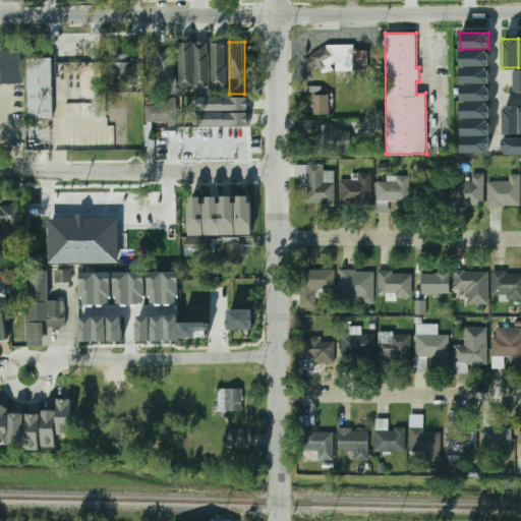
[(178,43),(178,88),(210,88),(210,43),(178,43)]
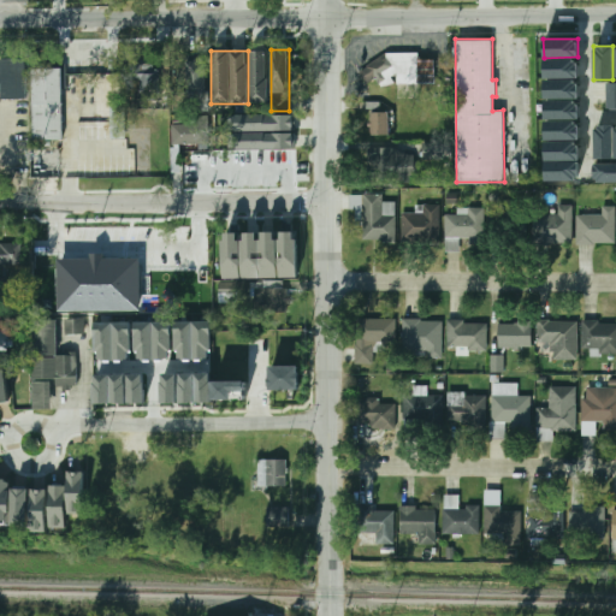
[(268,104),(267,51),(250,52),(252,104),(268,104)]
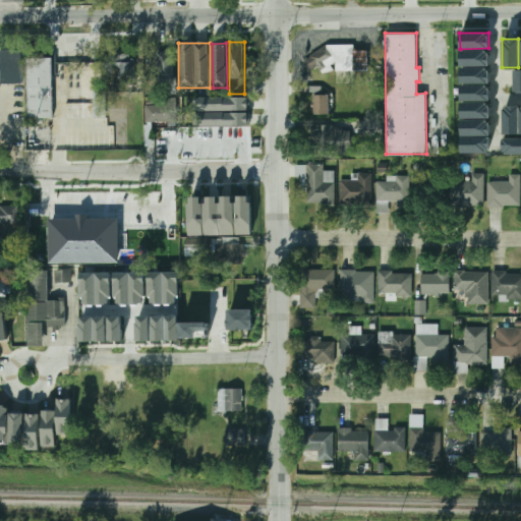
[(334,62),(335,71),(365,70),(366,50),(353,49),(353,45),(326,45),(308,55),(309,56),(302,61),(308,71),(316,66),(321,72),(333,69),(330,65),(334,62)]
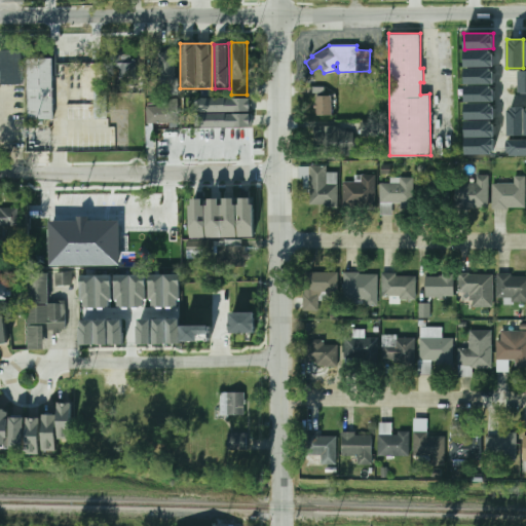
[(174,94),(174,46),(156,46),(156,94),(174,94)]
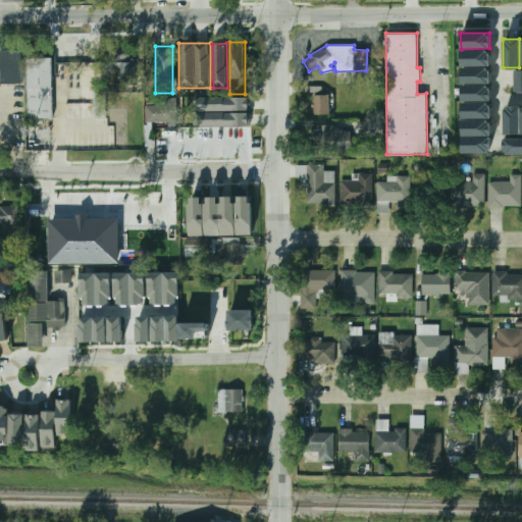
[(21,50),(0,50),(0,85),(21,85),(21,50)]
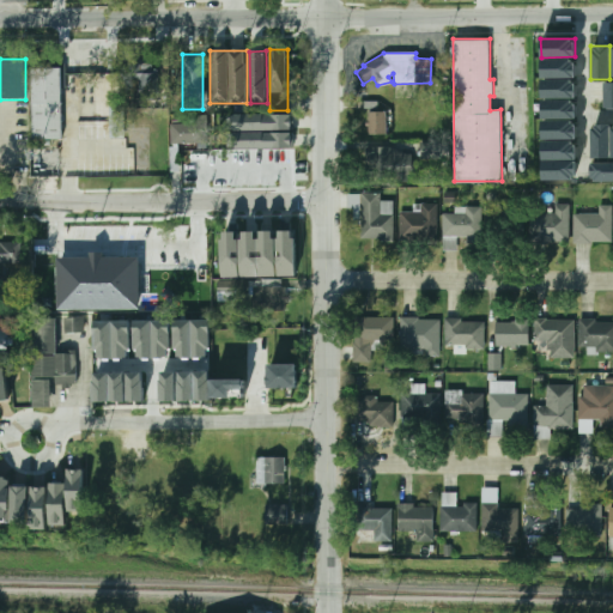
[(541,59),(575,59),(575,77),(541,78),(541,59)]
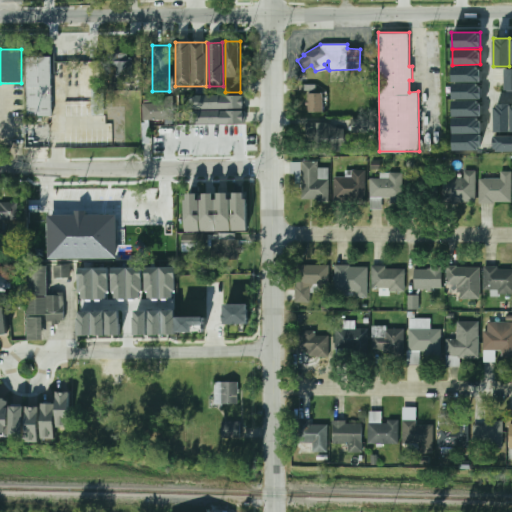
[(107,66),(115,66),(115,77),(131,77),(131,54),(107,54),(107,66)]
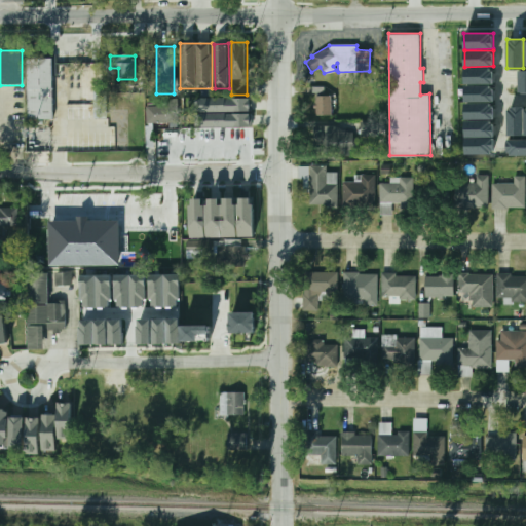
[(28,120),(53,120),(53,59),(28,59),(28,120)]
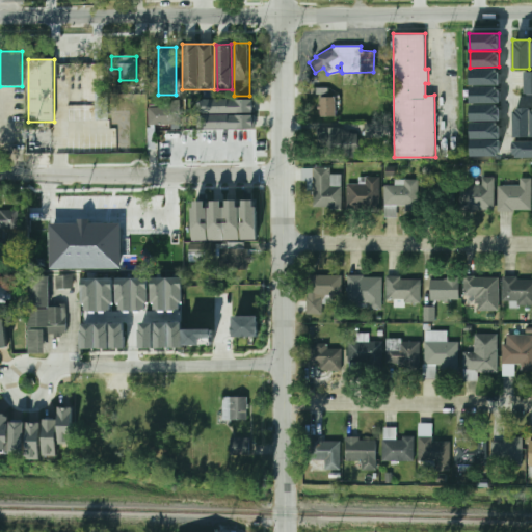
[(470,69),(499,69),(499,84),(470,84),(470,69)]
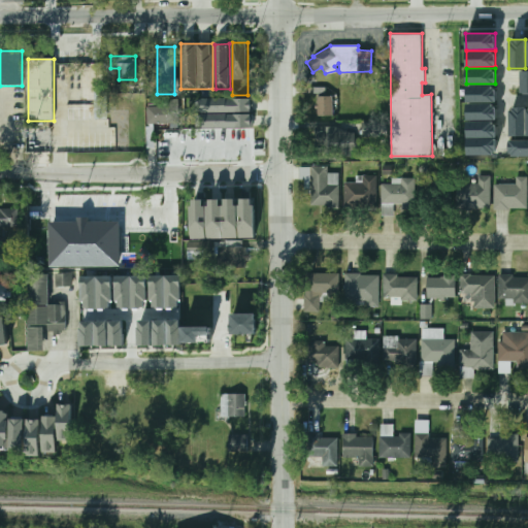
[(466,86),(495,86),(495,101),(467,101),(466,86)]
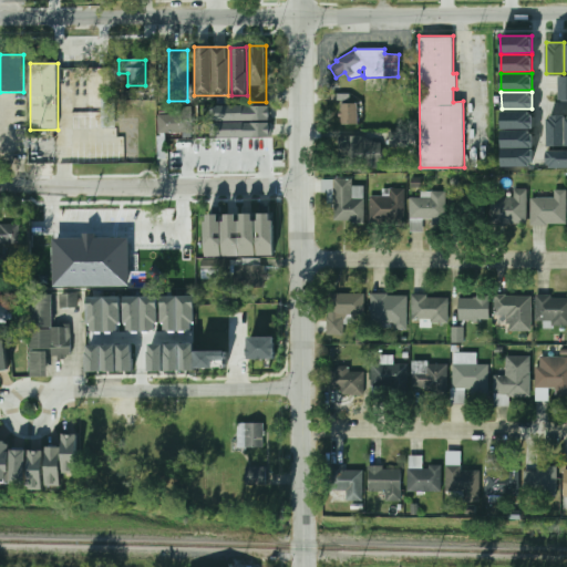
[(115,98),(102,98),(102,127),(115,127),(115,98)]
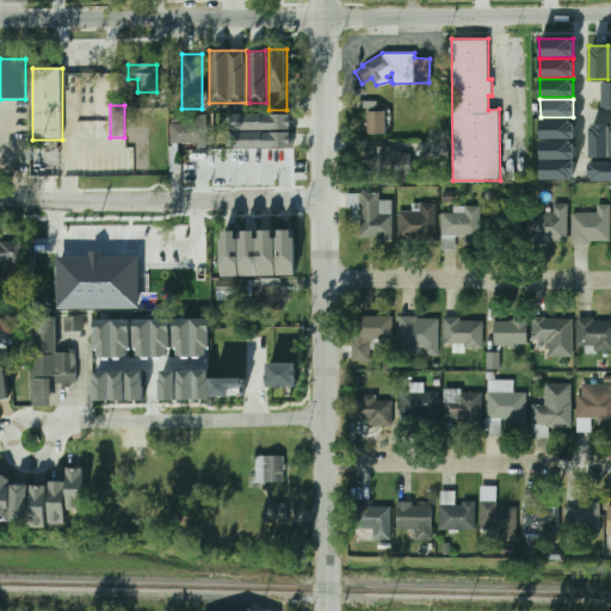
[(366,135),(386,135),(386,112),(366,112),(366,135)]
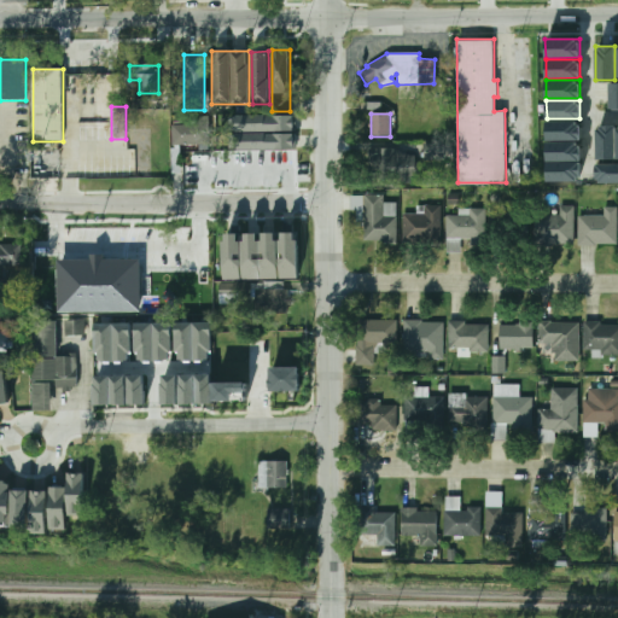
[(285,139),(285,118),(257,118),(257,139),(285,139)]
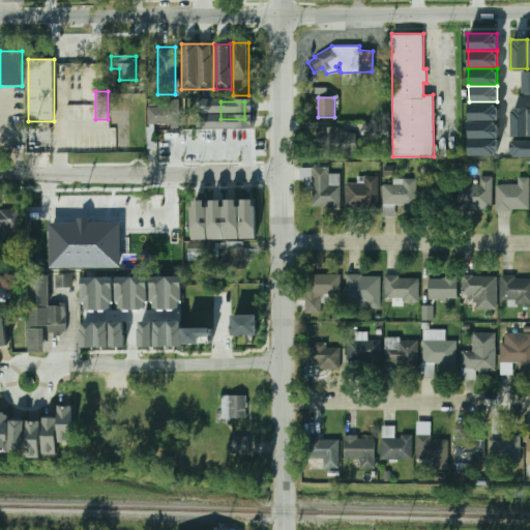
[(469,104),(497,104),(498,119),(469,119),(469,104)]
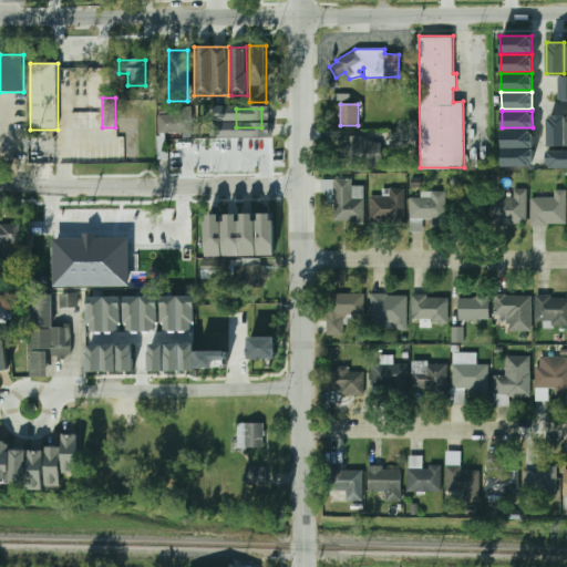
[(564,146),(546,146),(546,116),(564,116),(564,146)]
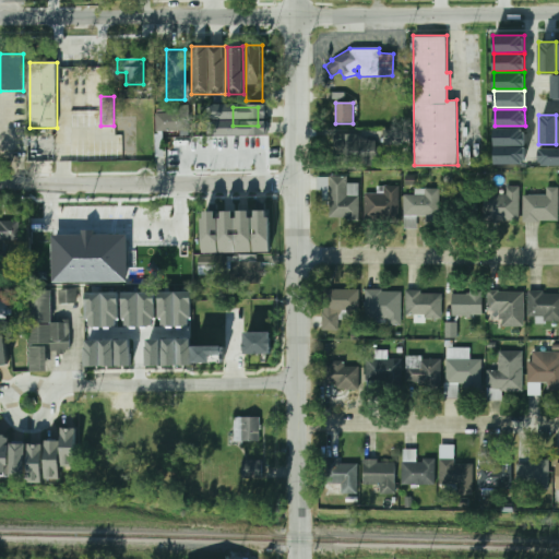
[(186,116),(158,116),(158,130),(186,130),(186,116)]
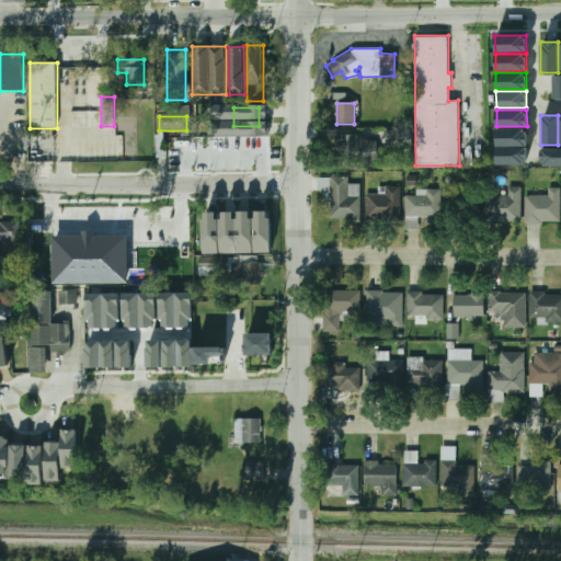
[(496,128),(526,128),(527,145),(497,145),(496,128)]
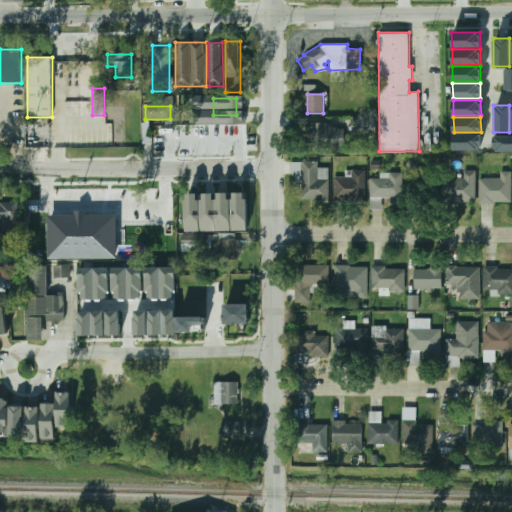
[(340,147),(340,124),(304,124),(304,147),(340,147)]
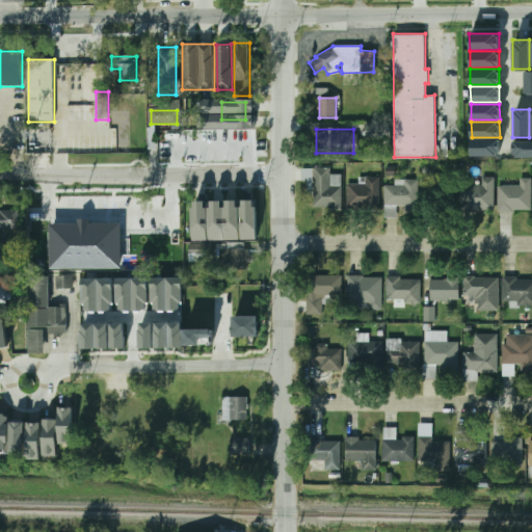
[(472,140),(500,139),(500,155),(472,156),(472,140)]
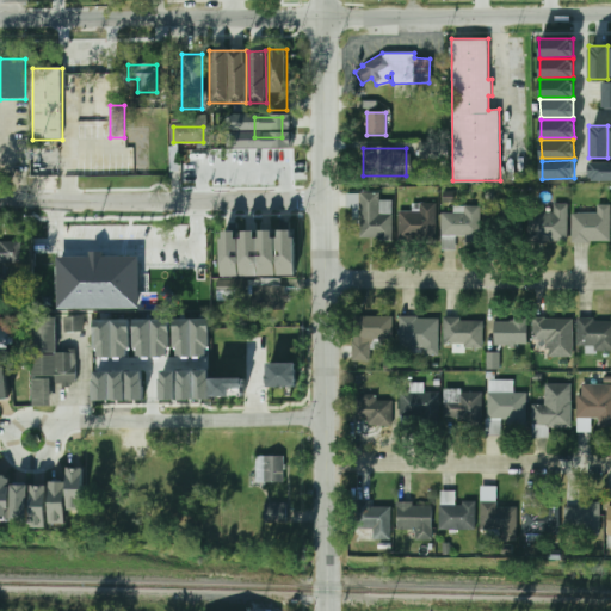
[(590,164),(610,162),(610,181),(590,181),(590,164)]
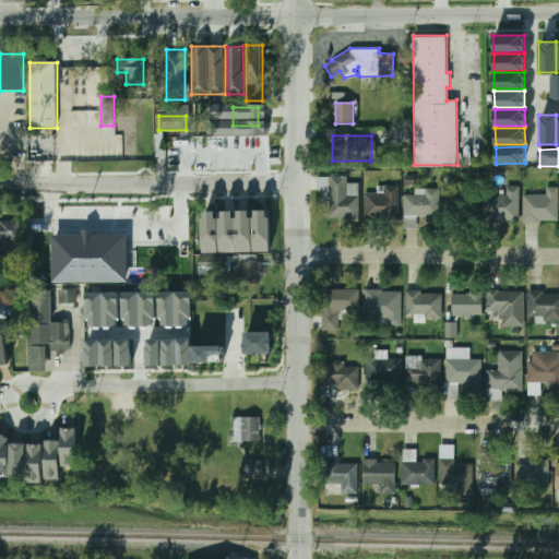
[(346,177),(316,177),(316,191),(325,191),(325,203),(329,203),(329,221),(358,221),(358,182),(346,182),(346,177)]
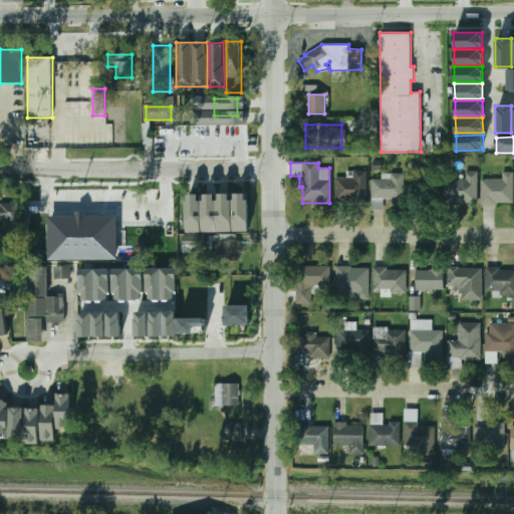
[(365,202),(365,172),(345,172),(345,178),(334,178),(334,202),(365,202)]
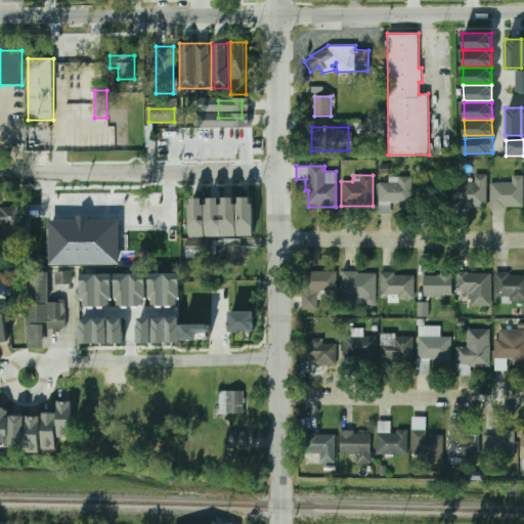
[(474,183),(452,183),(452,207),(485,207),(485,175),(474,175),(474,183)]
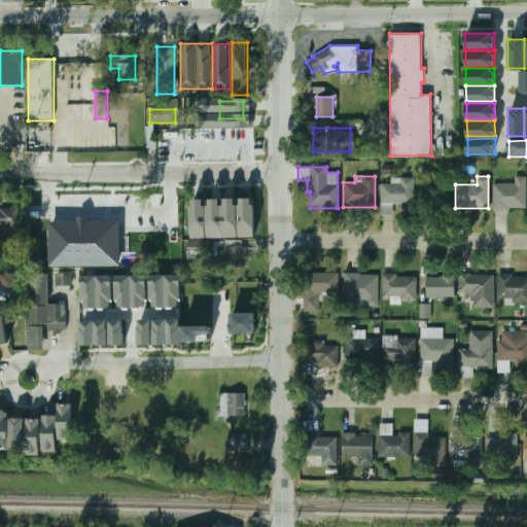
[(494,209),(526,209),(526,177),(494,177),(494,209)]
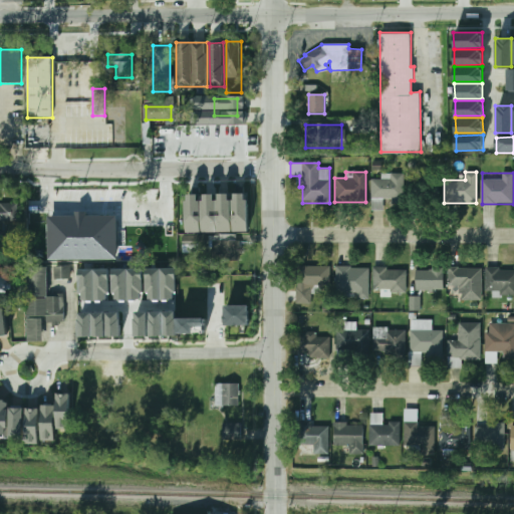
[(403,200),(403,175),(382,175),(382,180),(371,180),(371,211),(383,211),(383,199),(403,200)]
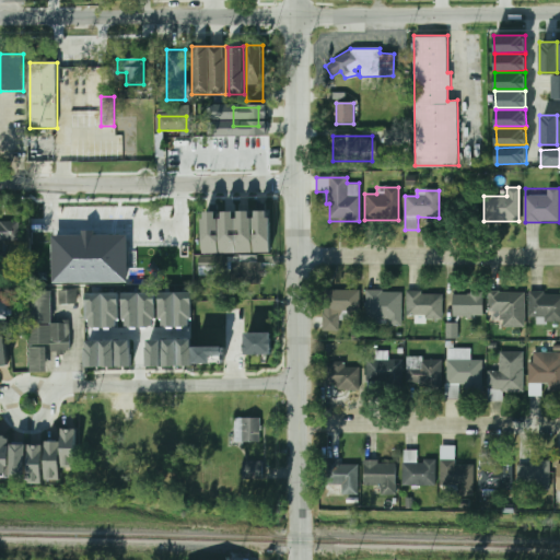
[(208,254),(208,210),(221,210),(221,254),(208,254)]
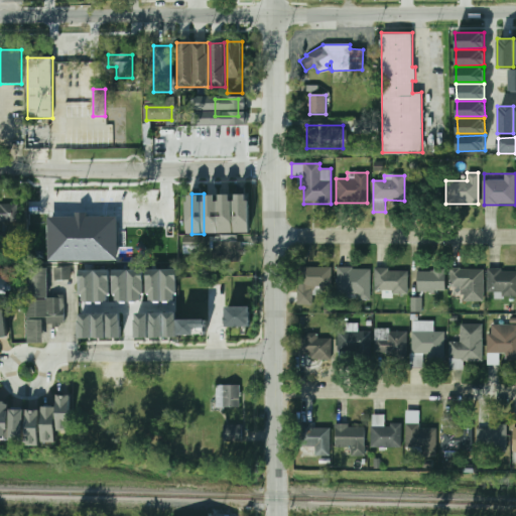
[(207,232),(207,195),(221,195),(221,232),(207,232)]
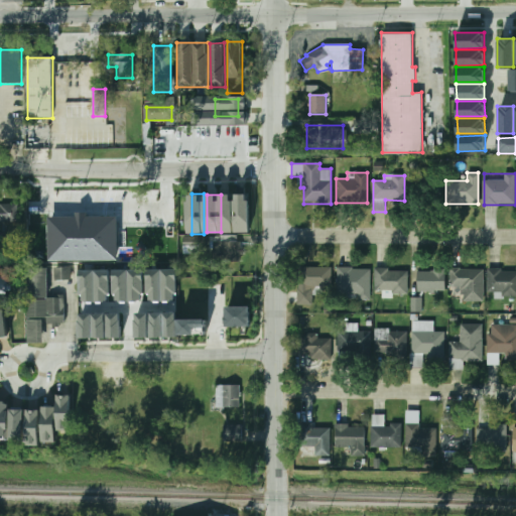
[(224,232),(224,195),(235,195),(235,232),(224,232)]
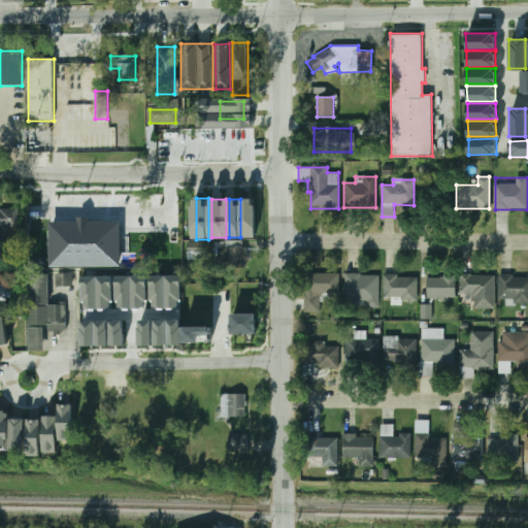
[(244,236),(244,200),(258,200),(258,236),(244,236)]
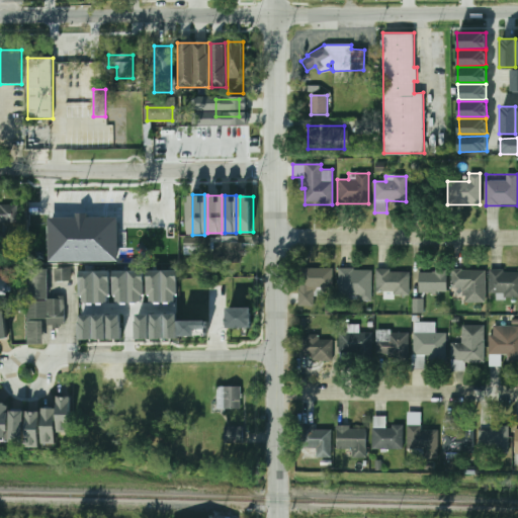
[(0,205),(0,224),(15,224),(15,205),(0,205)]
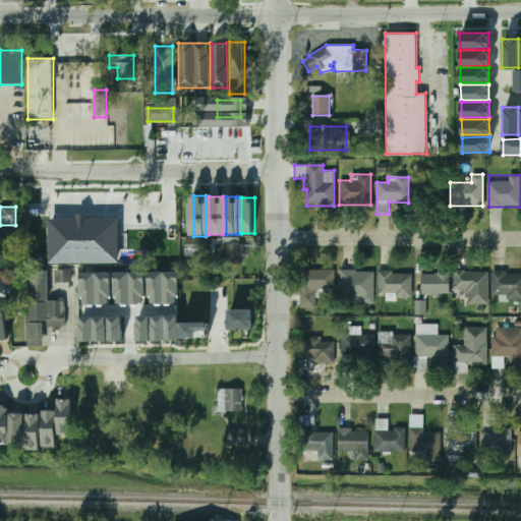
[(53,263),(53,218),(123,218),(123,263),(53,263)]
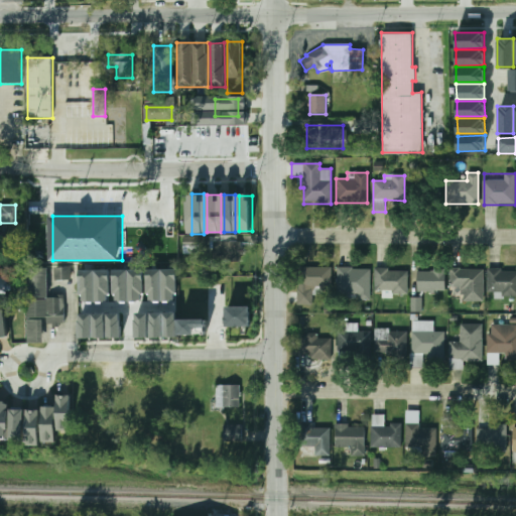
[(212,239),(212,261),(240,261),(240,241),(232,241),(232,239),(212,239)]
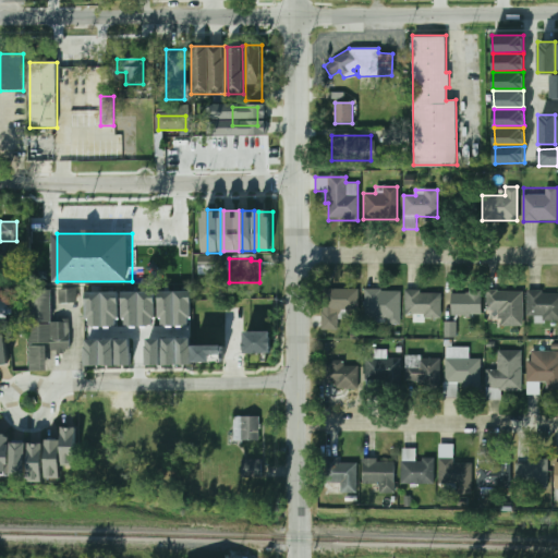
[(31,371),(47,371),(47,343),(51,343),(51,352),(70,351),(70,320),(52,320),(52,289),(29,289),(31,371)]
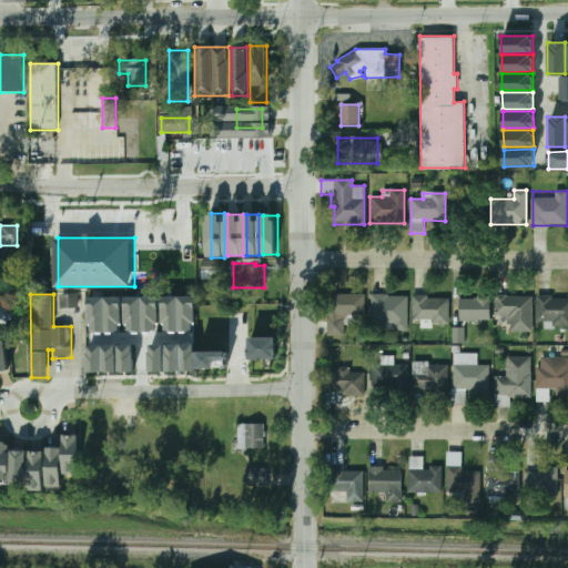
[(61,308),(79,308),(79,294),(61,294),(61,308)]
